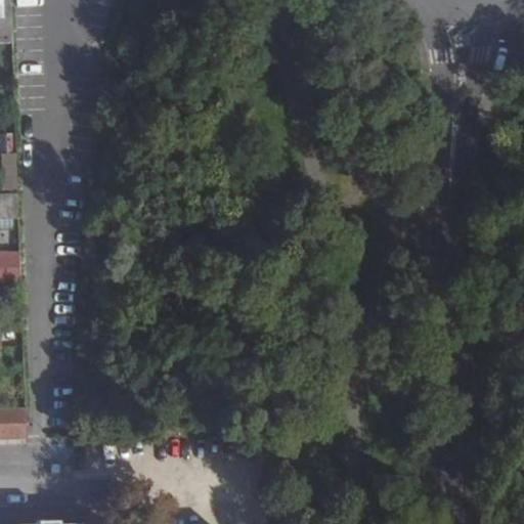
[(0,0),(0,26),(11,27),(10,0),(0,0)]
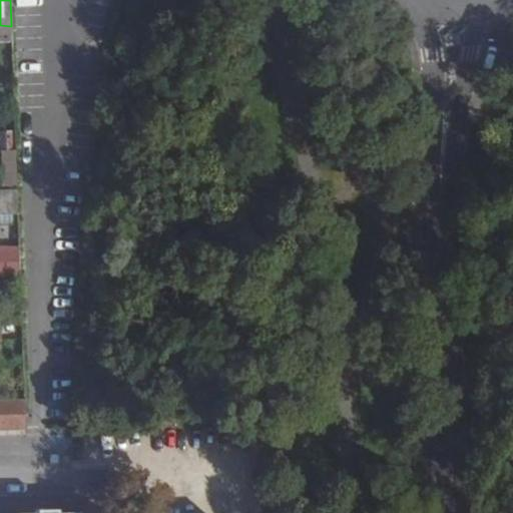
[(0,41),(12,41),(11,26),(0,25),(0,41)]
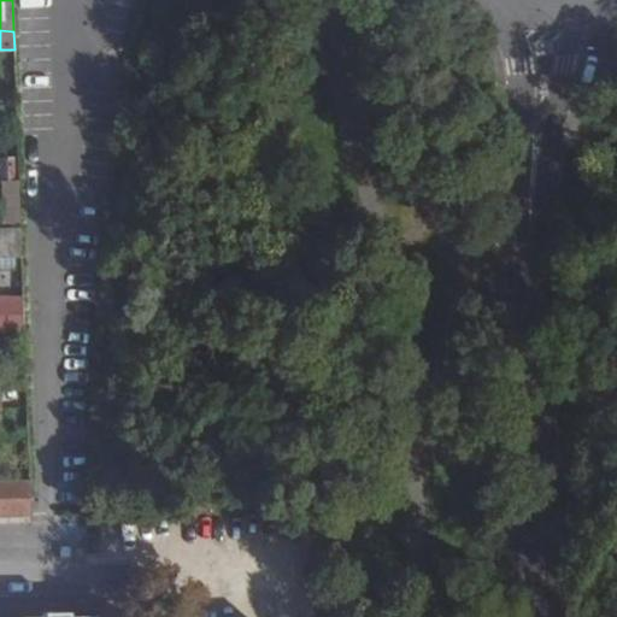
[(19,181),(18,158),(0,158),(0,165),(0,181),(3,181),(19,181)]
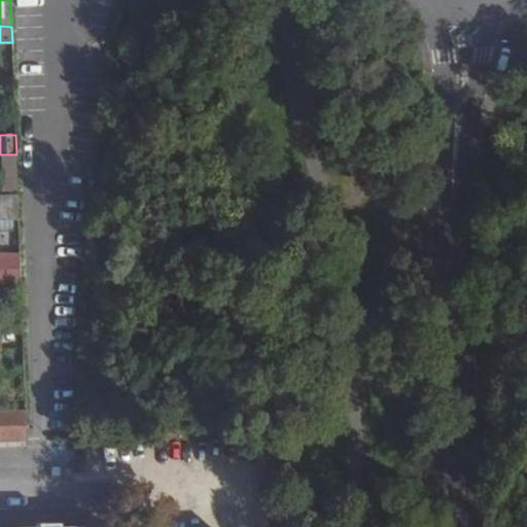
[(0,219),(19,219),(16,154),(2,154),(3,196),(0,196),(0,219)]
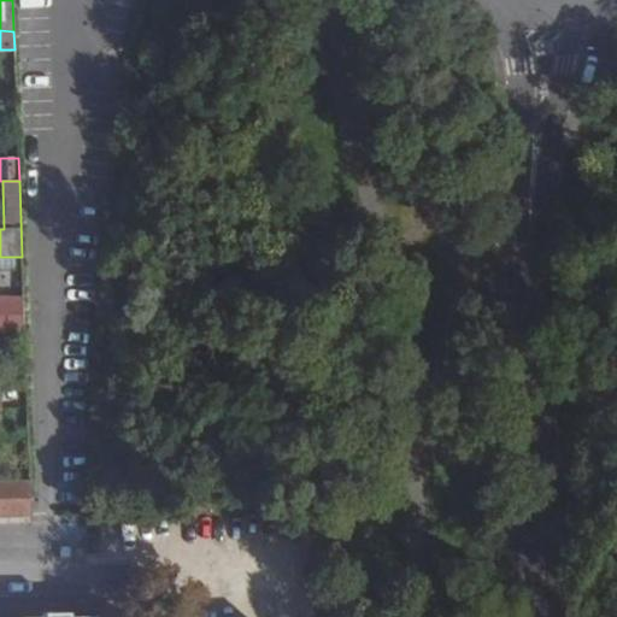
[(0,295),(0,333),(24,333),(23,295),(0,295)]
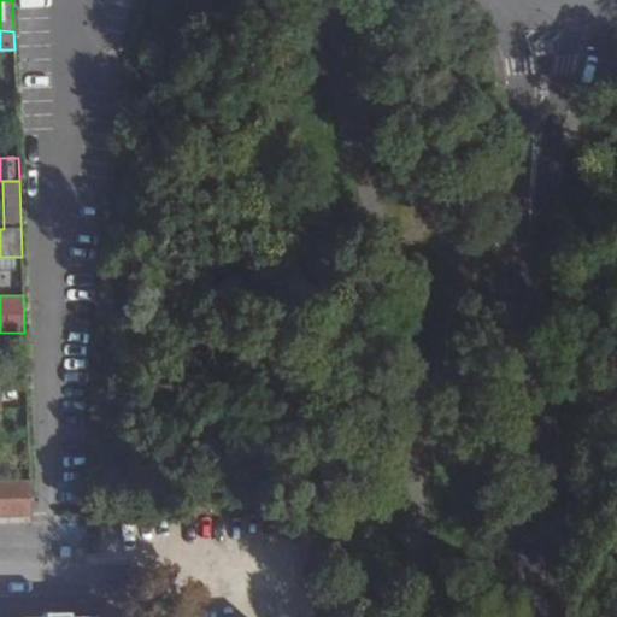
[(0,517),(31,517),(29,480),(0,480),(0,517)]
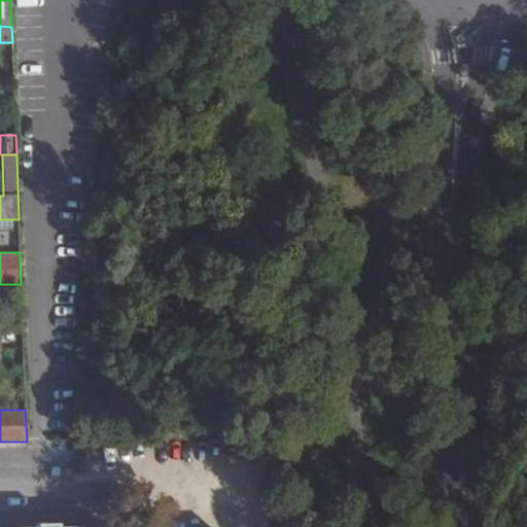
All buildings are outlined.
